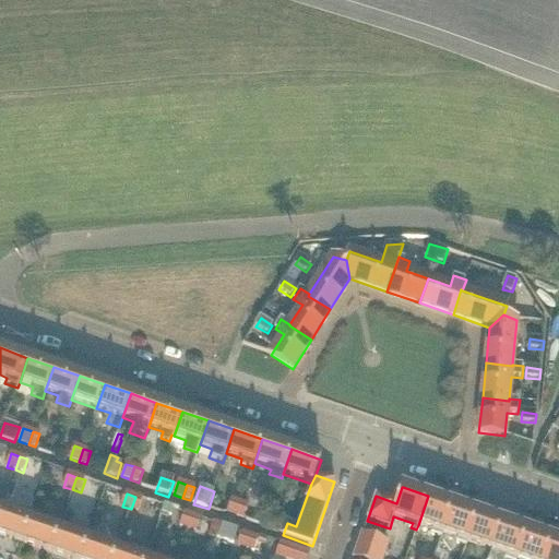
[(441,538),(442,534),(452,504),(428,496),(418,525),(437,532),(436,536),(441,538)]
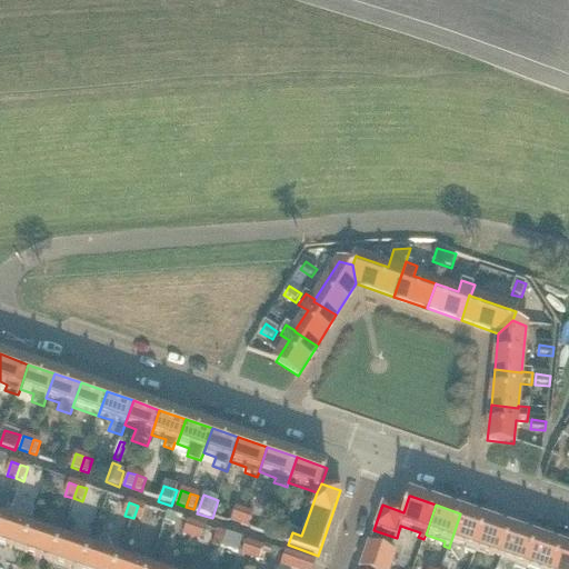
[(138,506),(133,518),(141,521),(146,508),(138,506)]
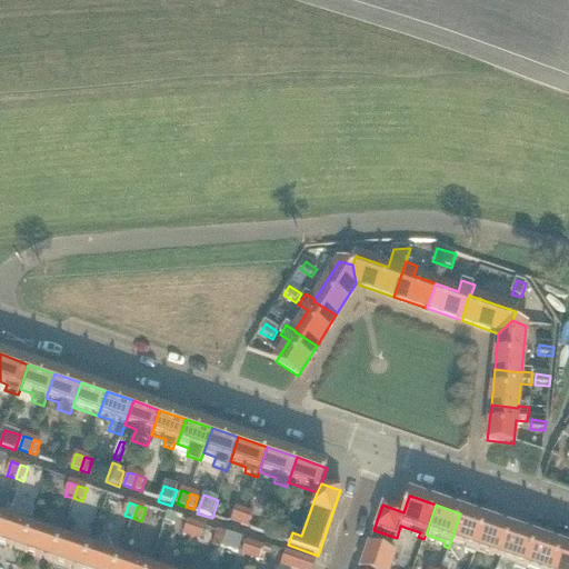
[(240,525),(245,512),(236,509),(231,522),(240,525)]
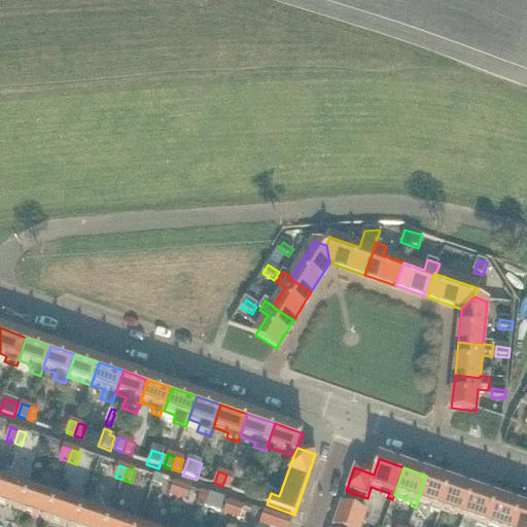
[(28,491),(32,479),(20,475),(15,486),(1,481),(0,483),(0,505),(21,513),(28,491)]
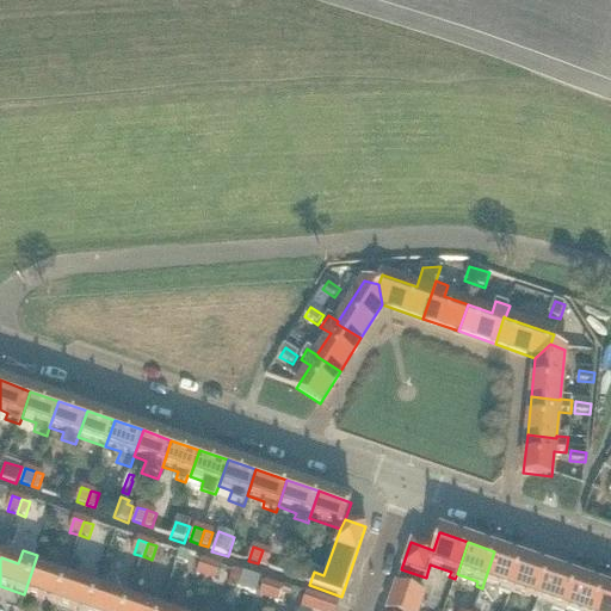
[(263,550),(258,563),(266,567),(271,553),(263,550)]
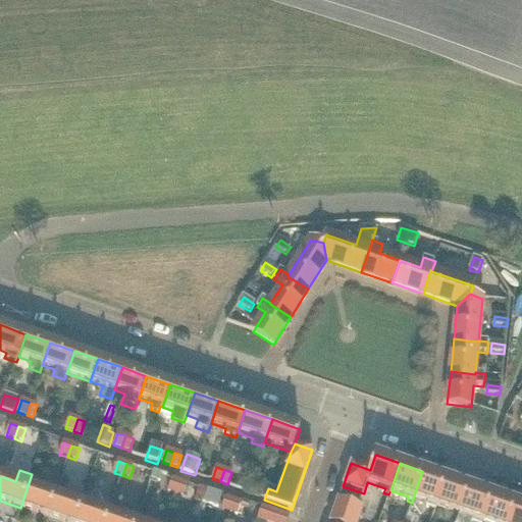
[(436,506),(446,479),(422,471),(413,499),(436,506)]
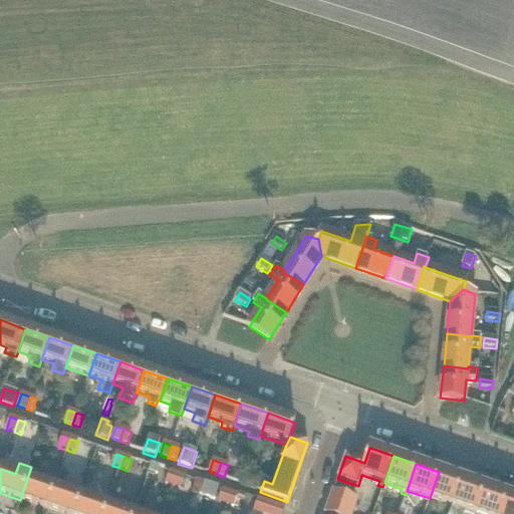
[(158,476),(161,469),(152,465),(149,473),(158,476)]
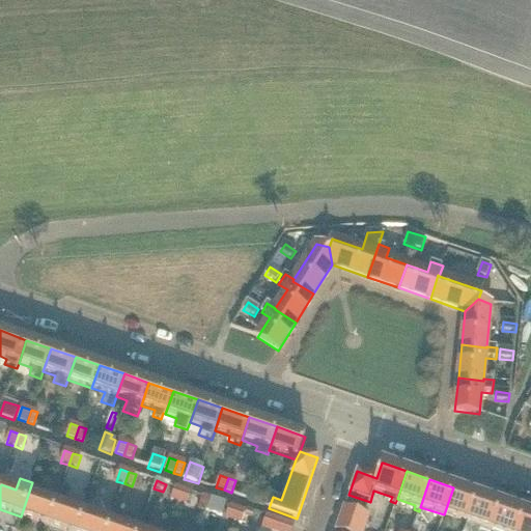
[(56,504),(60,492),(47,487),(43,499),(28,495),(21,516),(49,526),(56,504)]
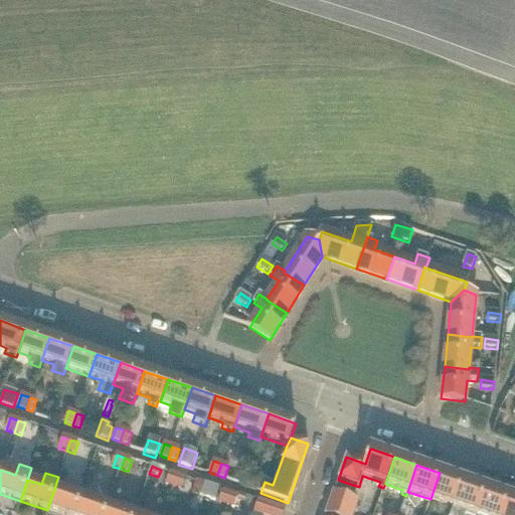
[(174,488),(178,476),(170,473),(166,485),(174,488)]
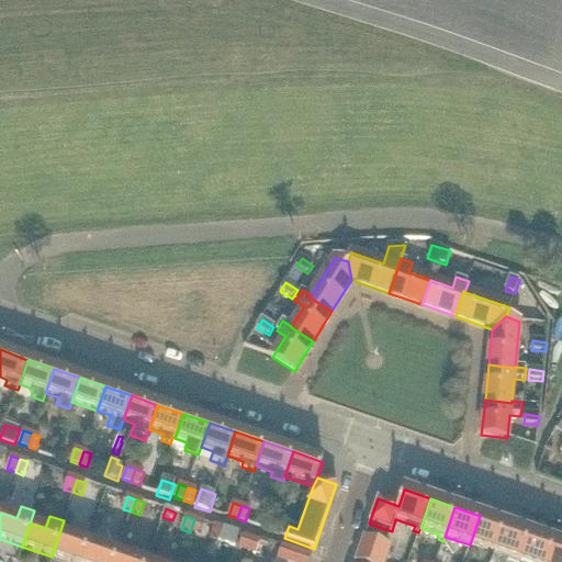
[(493,559),(495,553),(505,525),(480,516),(470,544),(490,552),(487,557),(493,559)]
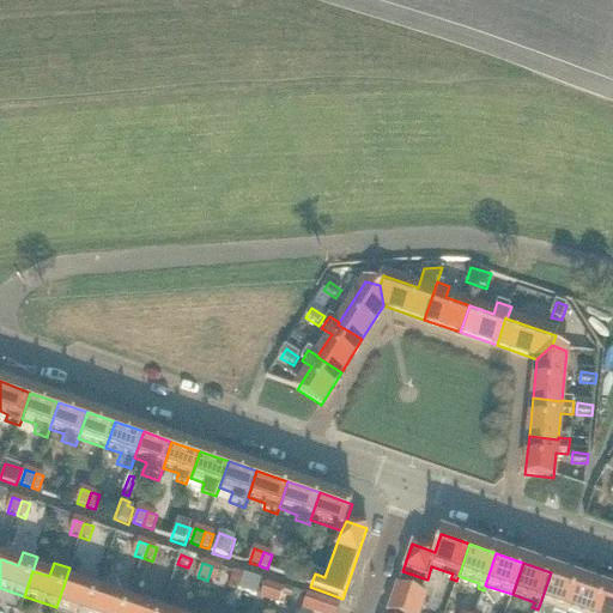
[(212,566),(207,581),(216,583),(220,570),(212,566)]
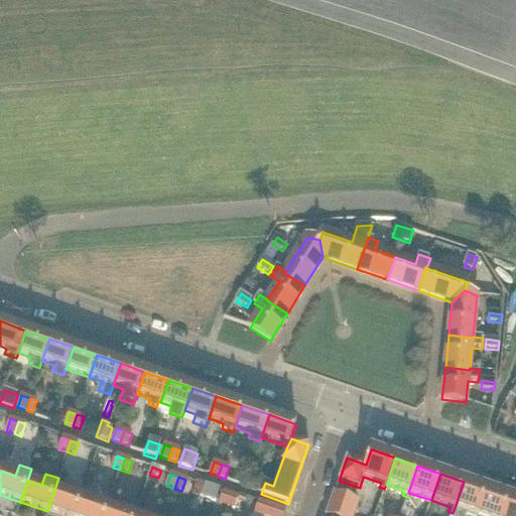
[(477,515),(487,490),(464,482),(455,508),(473,514),(472,515),(477,515)]
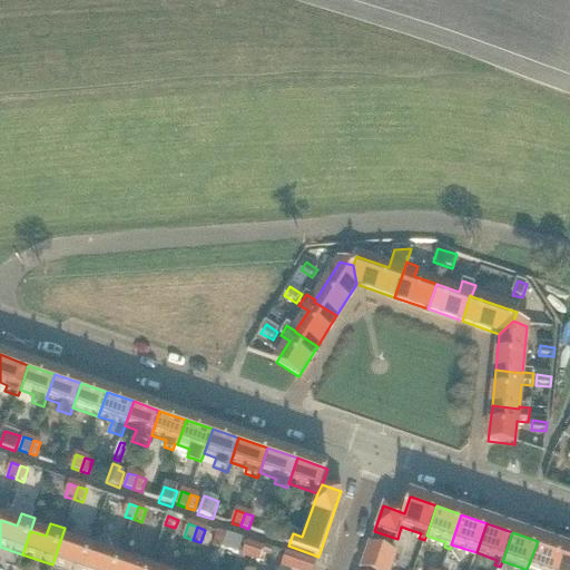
[(217,534),(214,548),(223,550),(226,538),(217,534)]
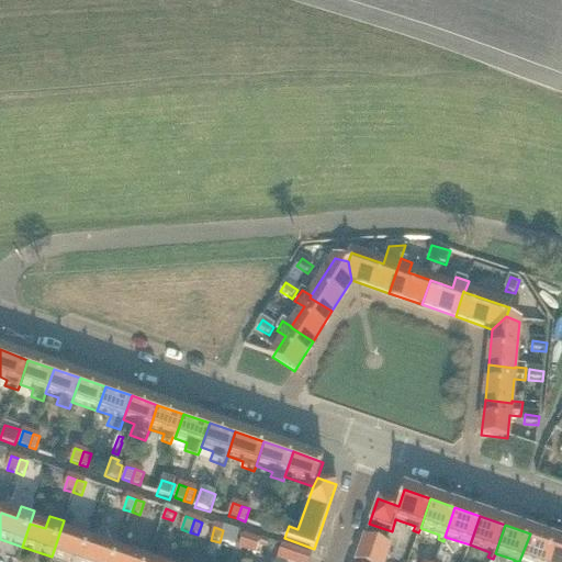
[(235,548),(239,534),(224,528),(223,530),(220,542),(235,548)]
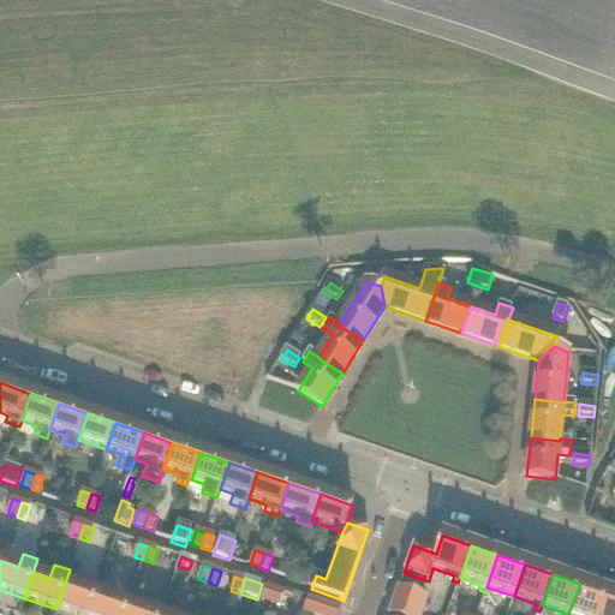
[(72,614),(89,614),(96,595),(65,584),(57,609),(72,614)]
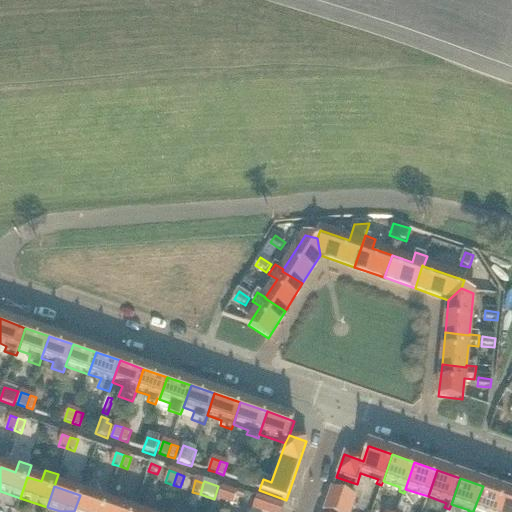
[(499,511),(505,494),(483,486),(473,511),(499,511)]
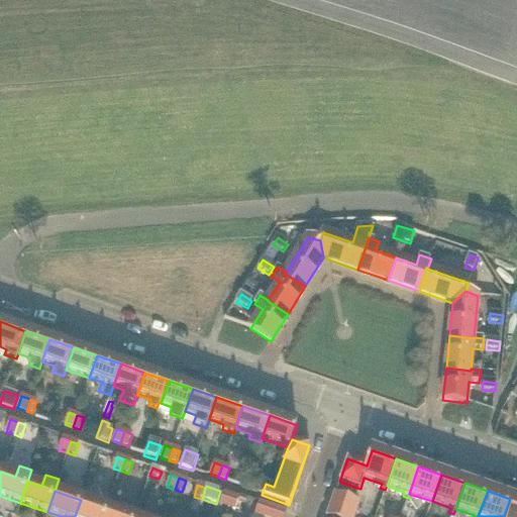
[(104,516),(107,509),(111,498),(97,493),(93,504),(81,500),(75,516),(104,516)]
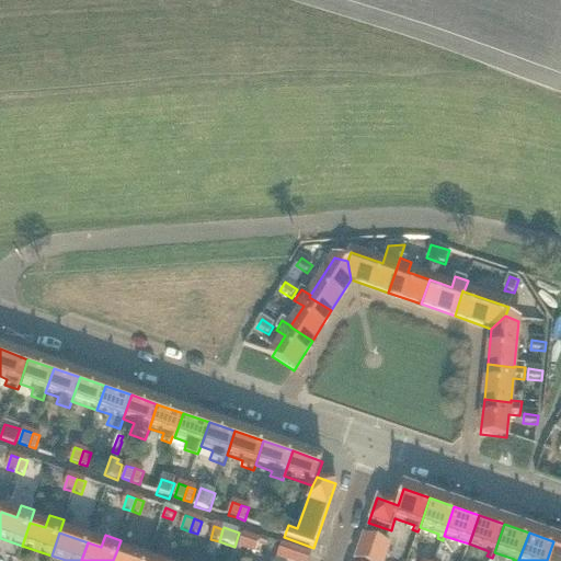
[(247,550),(251,538),(243,536),(239,548),(247,550)]
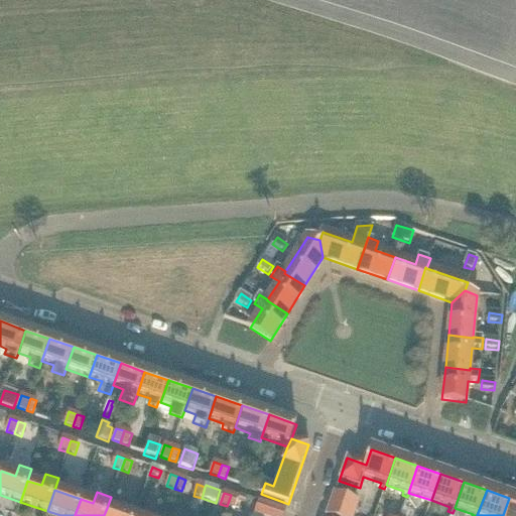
[(359,502),(336,494),(335,494),(331,505),(355,514),(359,502)]
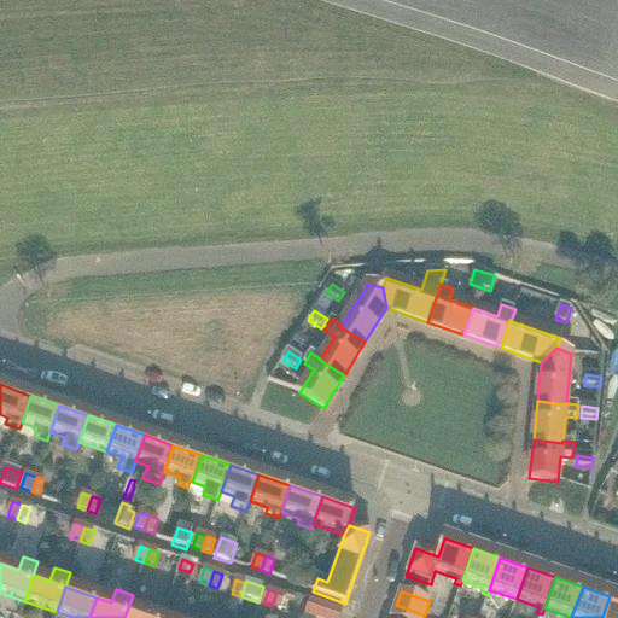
[(277,593),(272,606),(297,616),(303,599),(287,594),(286,596),(277,593)]
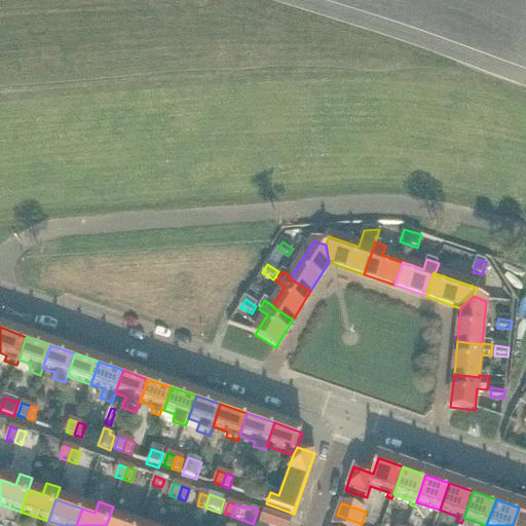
[(525,525),(525,509),(519,508),(513,525),(525,525)]
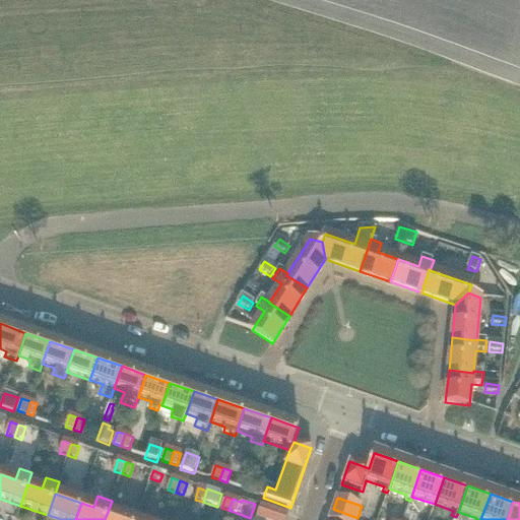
[(261,506),(255,519),(285,519),(288,515),(261,506)]
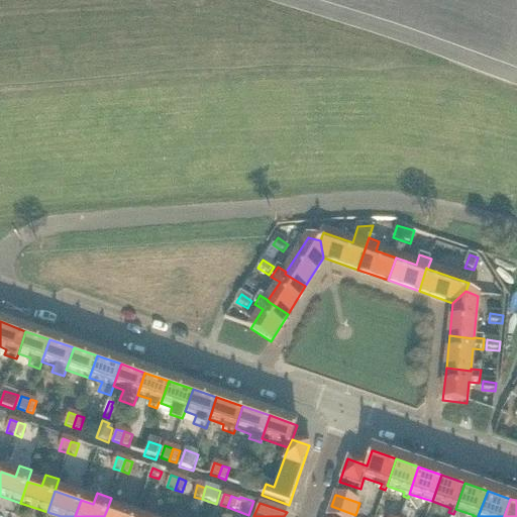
[(354,516),(355,515),(331,506),(327,516),(354,516)]
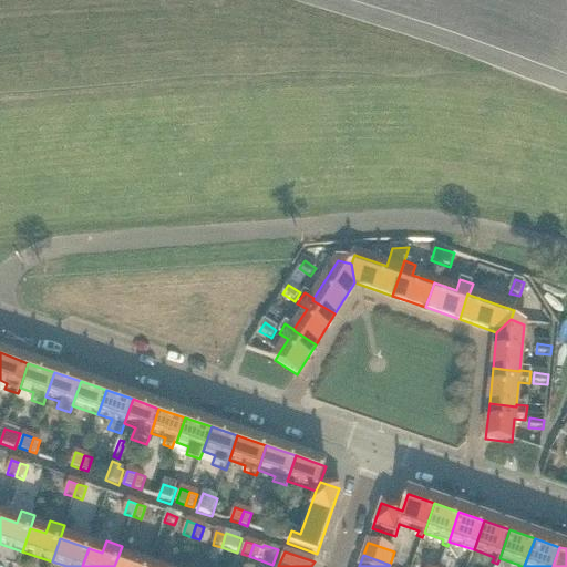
[(147,566),(150,562),(137,557),(135,564),(117,558),(114,566),(147,566)]
